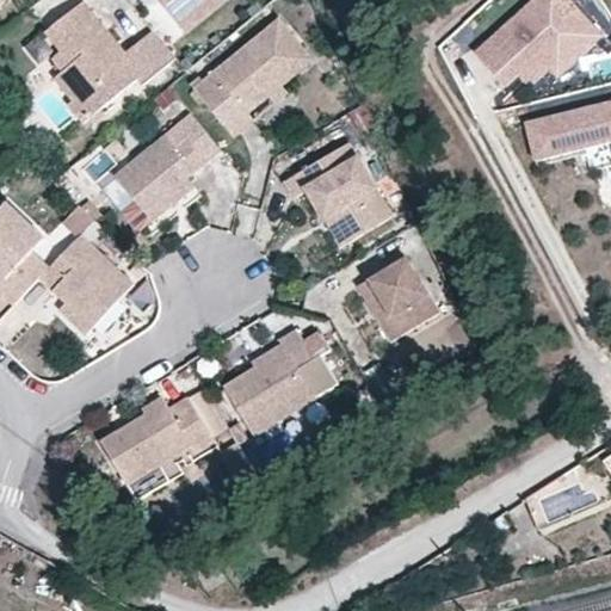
[(162,0),(184,26),(207,8),(199,0),(162,0)]
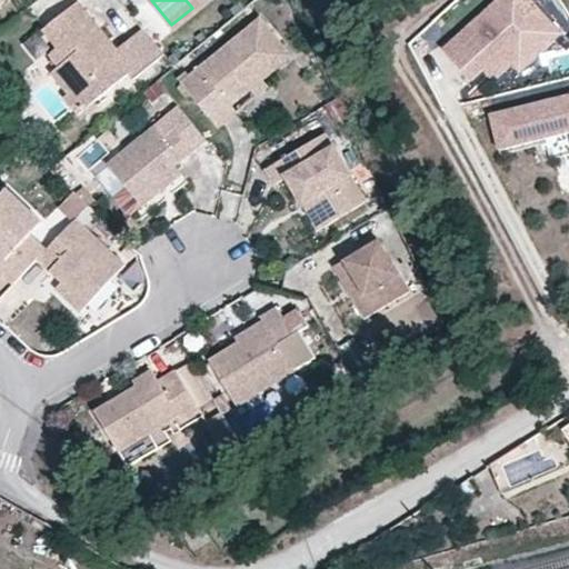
[(520,68),(561,31),(533,0),(492,0),(442,46),(470,77),(482,67),(487,62),(493,71),(497,73),(512,59),(520,68)]
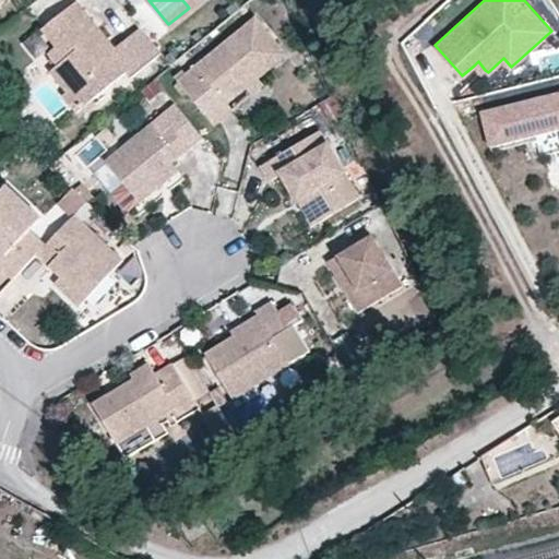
[(105,32),(81,2),(47,30),(61,47),(73,60),(60,69),(56,72),(73,93),(95,75),(107,91),(158,49),(142,30),(118,48),(110,38),(104,43),(99,36),(105,32)]
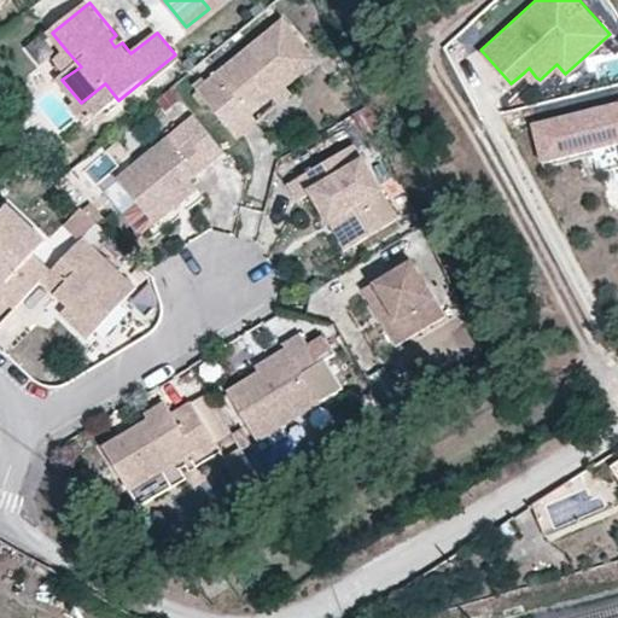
[(281,16),(196,86),(235,135),(256,118),(250,111),(284,83),(316,57),(281,16)]
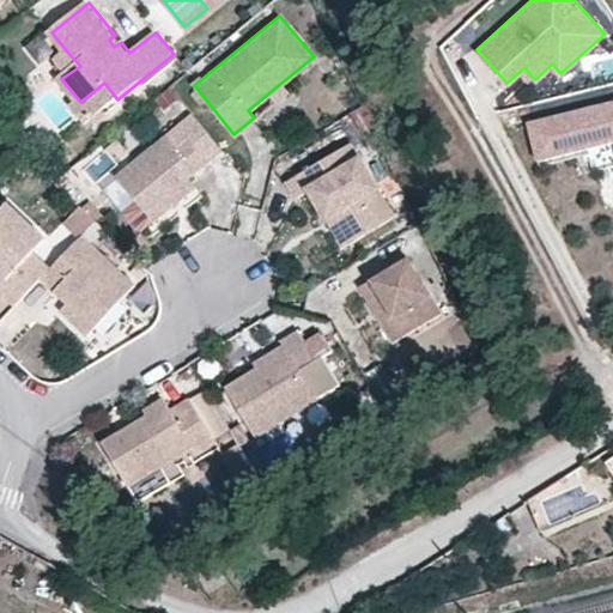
[(121,42),(115,35),(109,40),(114,47),(121,42)]
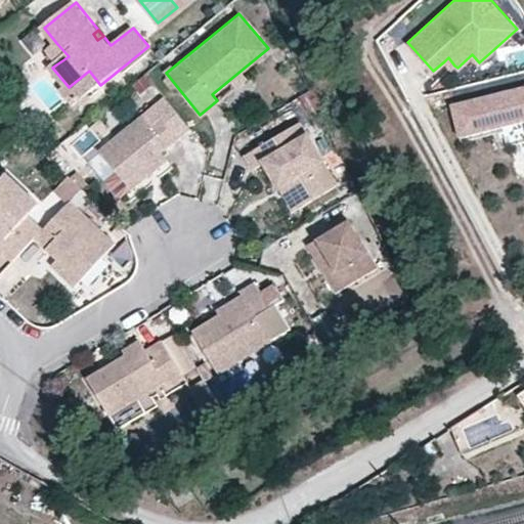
[(47,52),(56,64),(69,56),(57,44),(47,52)]
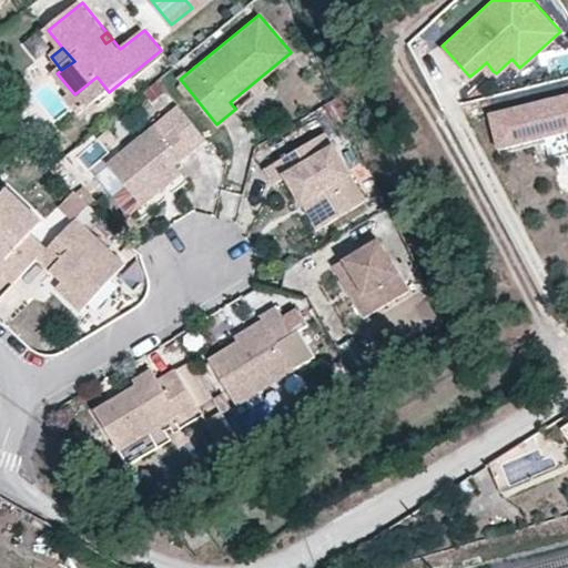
[(493,71),(486,62),(482,67),(489,74),(493,71)]
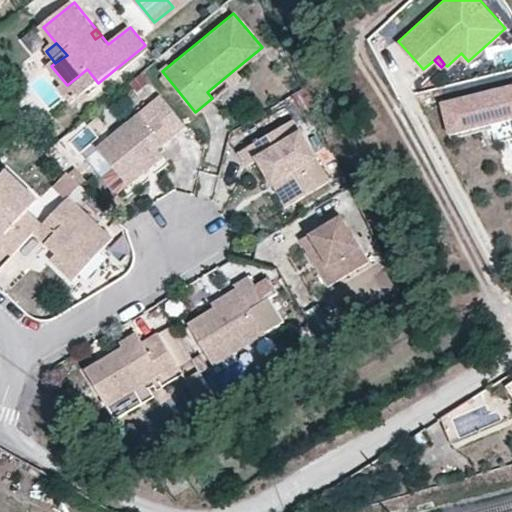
[(235,69),(207,92),(212,98),(241,75),(235,69)]
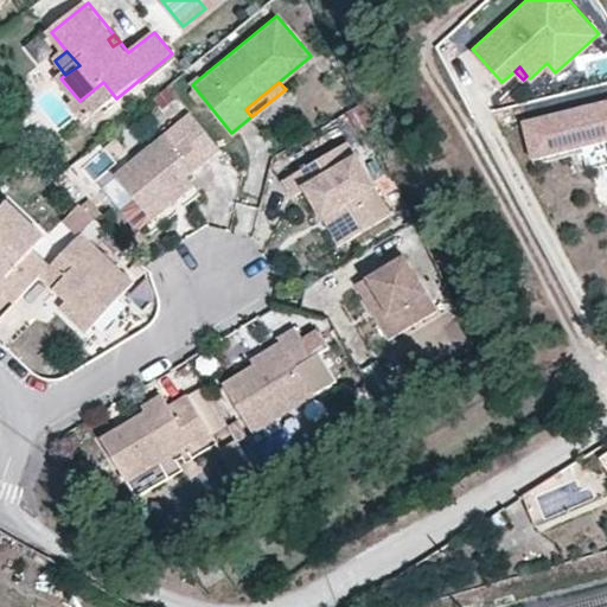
[(606,96),(524,115),(532,153),(606,135),(606,96)]
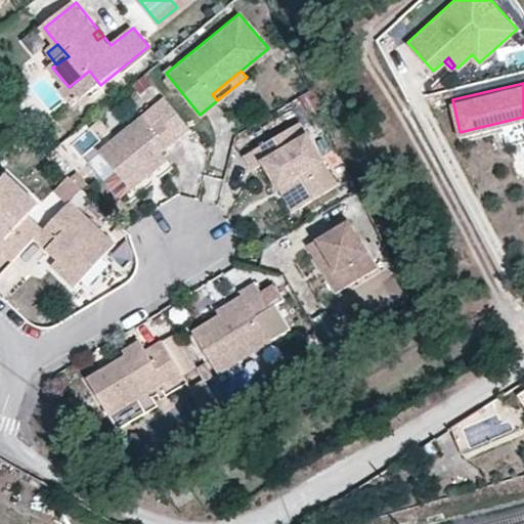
[(164,94),(140,114),(148,123),(160,114),(177,135),(189,126),(164,94)]
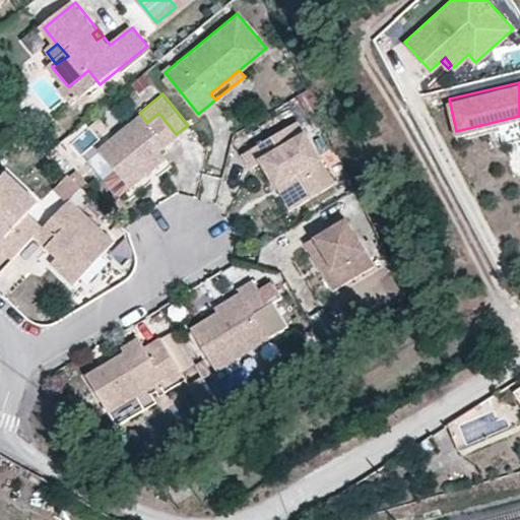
[(147,122),(139,113),(99,145),(130,185),(160,160),(157,156),(163,152),(159,148),(176,134),(158,113),(147,122)]
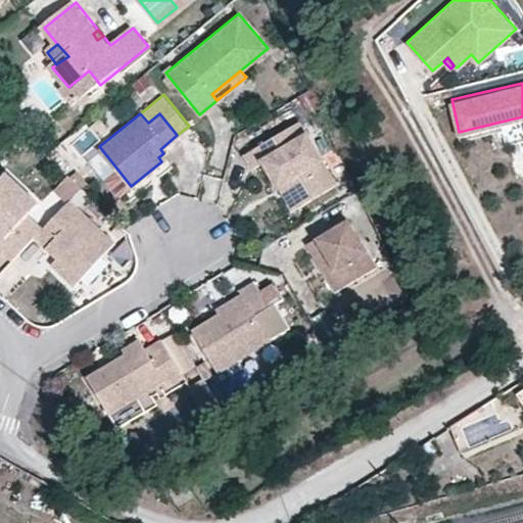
[(339,184),(300,121),(246,153),(255,168),(267,160),(281,185),(287,181),(303,205),(339,184)]
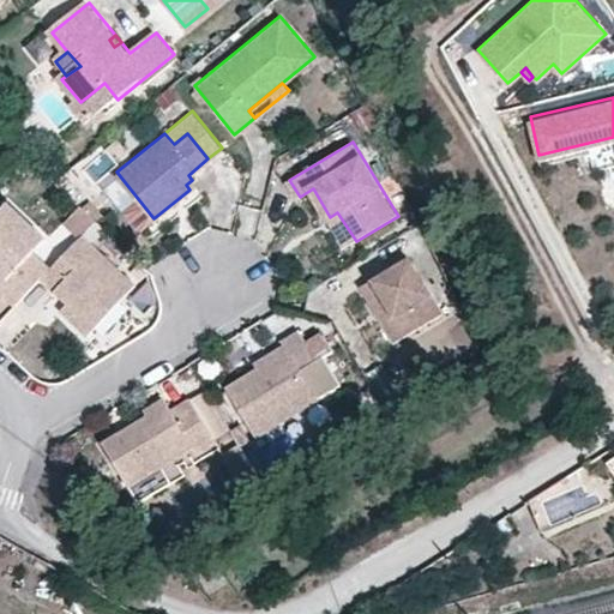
[(46,240),(7,203),(0,210),(0,275),(5,280),(0,284),(0,293),(14,307),(41,280),(49,270),(32,253),(46,240)]
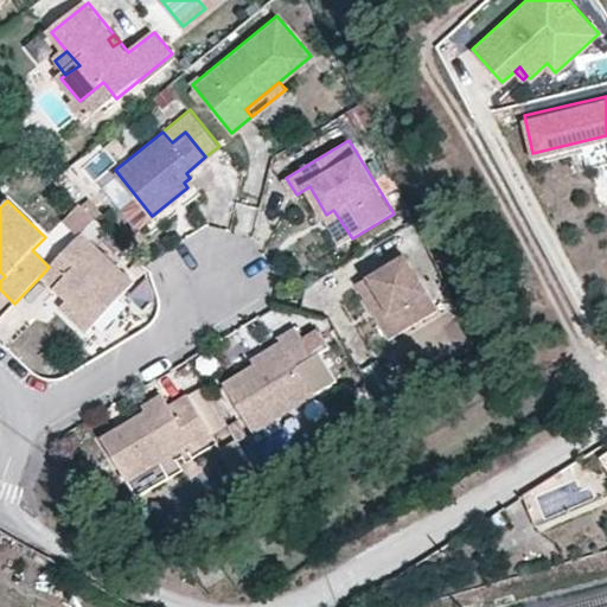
[(352,238),(333,210),(326,215),(345,243),(352,238)]
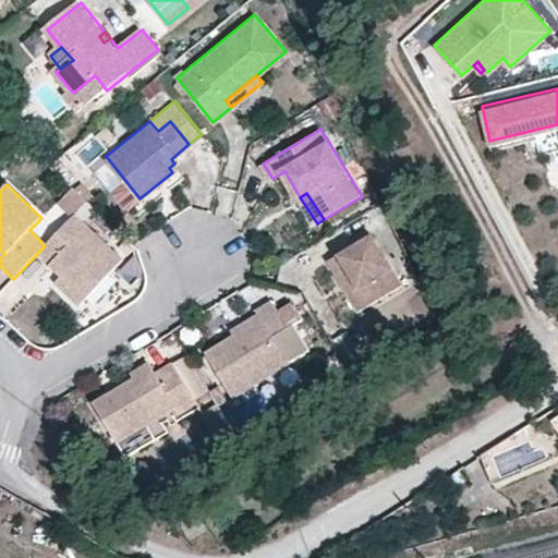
[(87,226),(75,214),(57,233),(69,244),(87,226)]
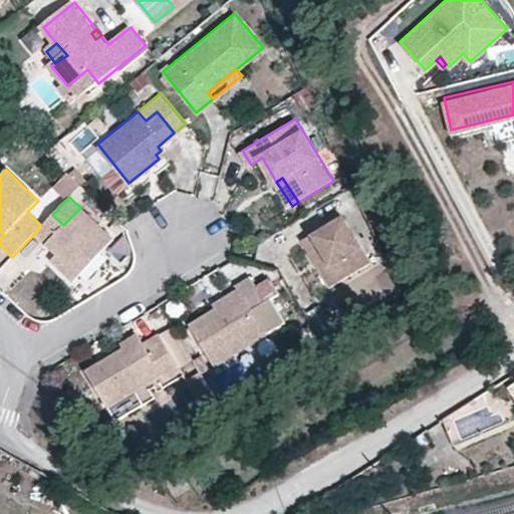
[(41,226),(34,234),(55,255),(61,260),(55,266),(72,282),(113,239),(80,208),(63,225),(52,215),(41,226)]
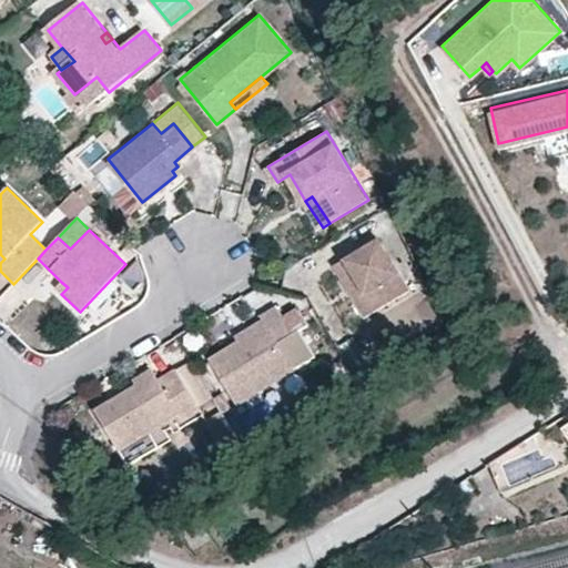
[(377,240),(342,261),(373,313),(408,292),(377,240)]
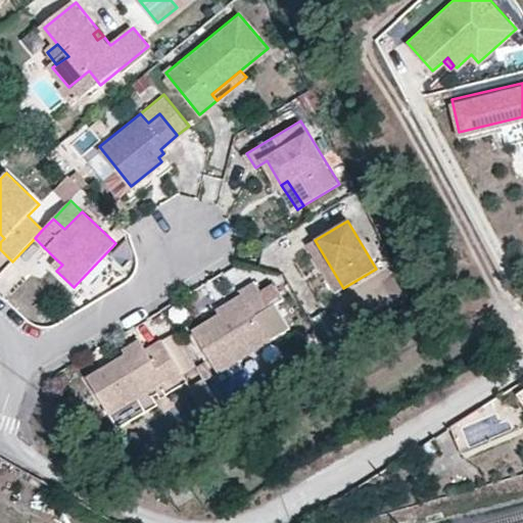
[(343,288),(315,240),(305,245),(335,293),(343,288)]
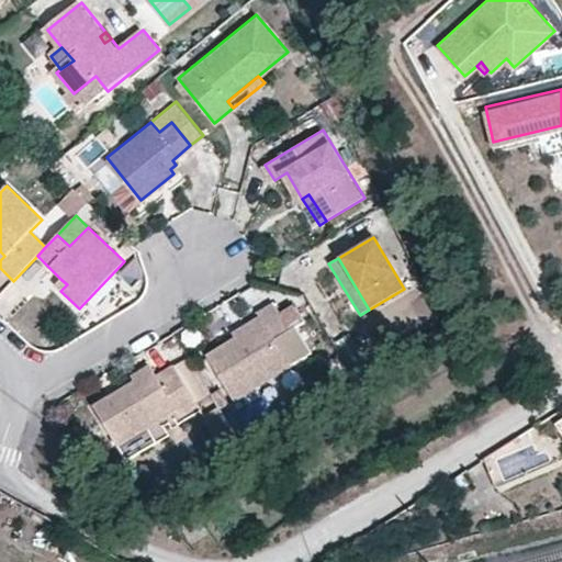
[(60,291),(67,284),(60,279),(55,285),(60,291)]
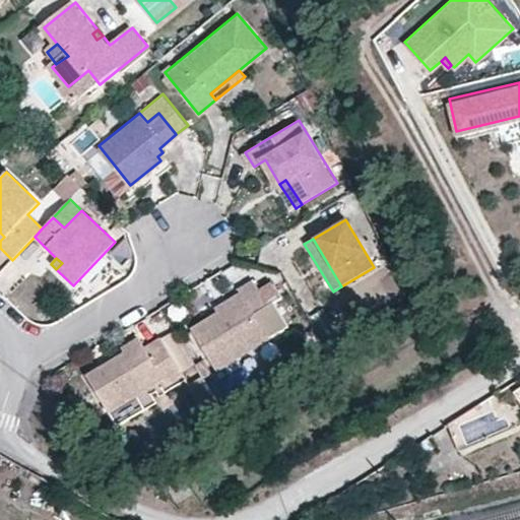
[(269,339),(255,316),(268,308),(268,307),(259,293),(253,281),(239,290),(241,294),(243,298),(217,314),(190,329),(215,371),(269,339)]
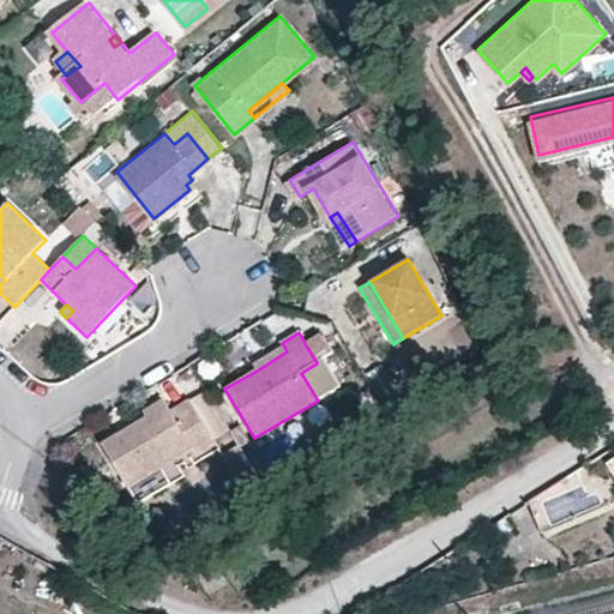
[(329,354),(319,337),(306,345),(317,362),(326,356),(329,354)]
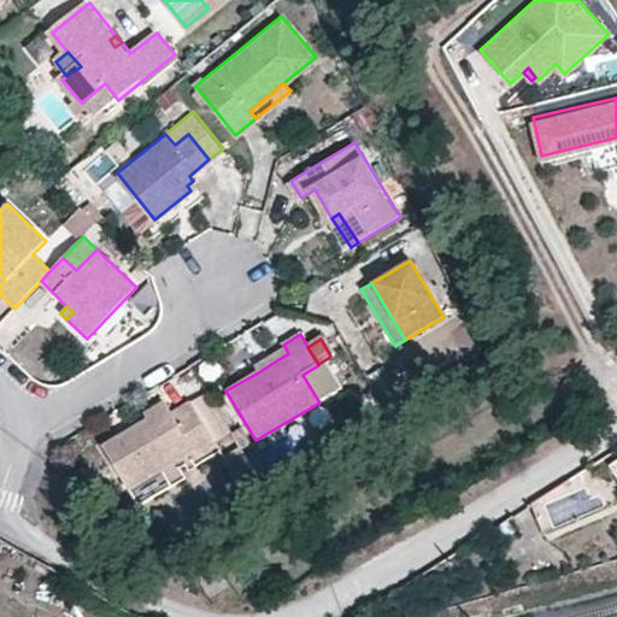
[(286,348),(254,366),(258,372),(288,353),(286,348)]
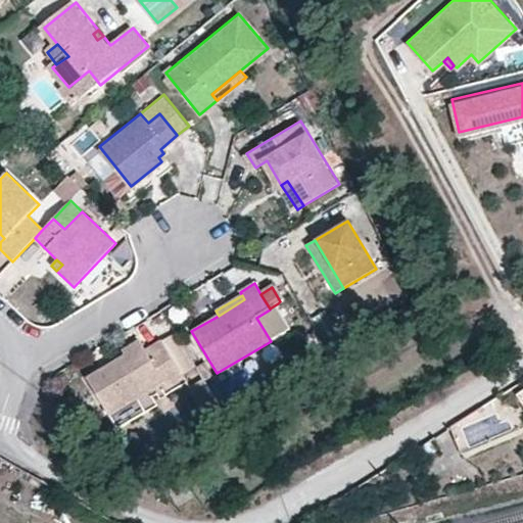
[(292,328),(278,303),(270,308),(270,310),(256,318),(271,341),(292,328)]
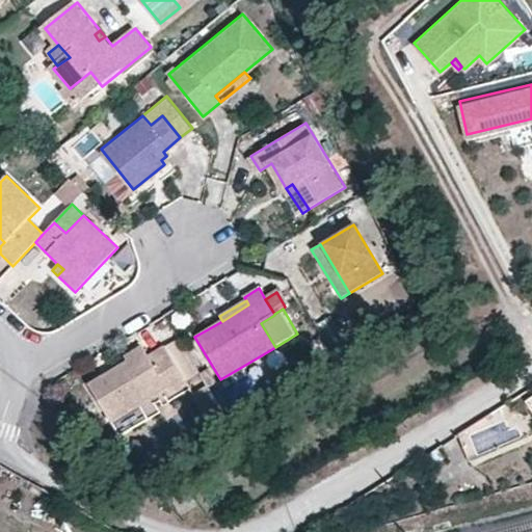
[(163,347),(147,356),(141,347),(124,357),(126,362),(87,384),(110,423),(165,390),(169,395),(186,384),(163,347)]
